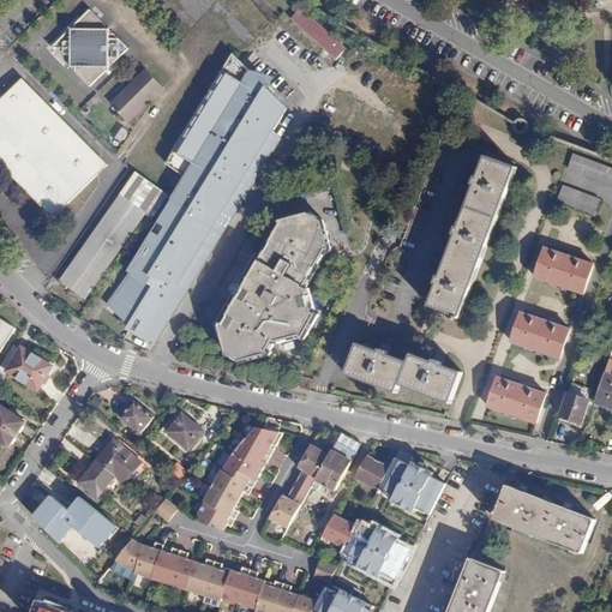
[(343,47),(299,6),(289,17),(334,58),(343,47)]
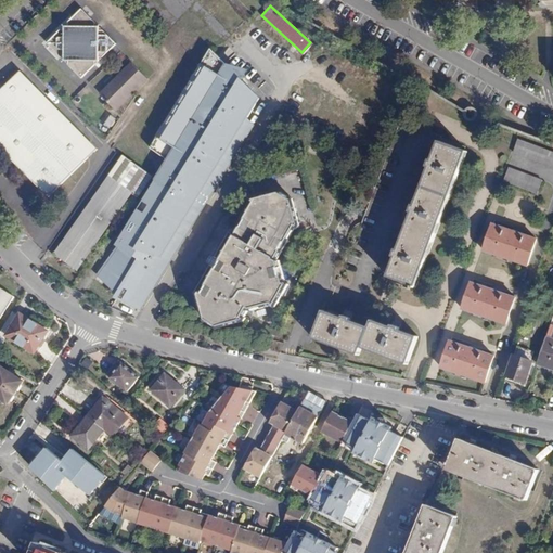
[(114,42),(78,8),(44,41),(79,76),(114,42)]
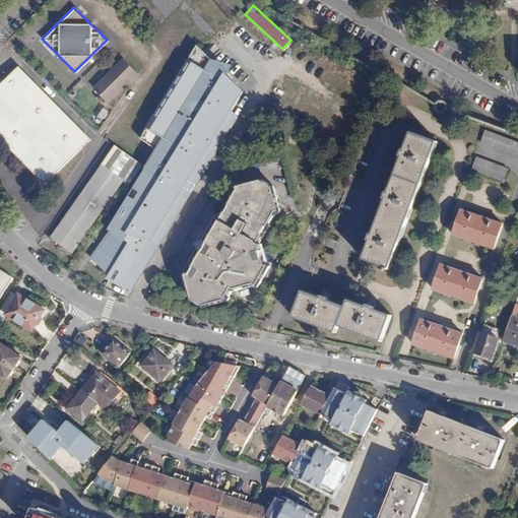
[(241,91),(195,44),(138,136),(155,148),(164,152),(150,173),(156,177),(154,181),(150,179),(147,178),(143,180),(141,184),(140,188),(142,192),(145,194),(143,197),(137,193),(113,232),(116,234),(99,258),(116,272),(110,279),(133,289),(200,176),(187,168),(200,147),(205,151),(241,91)]
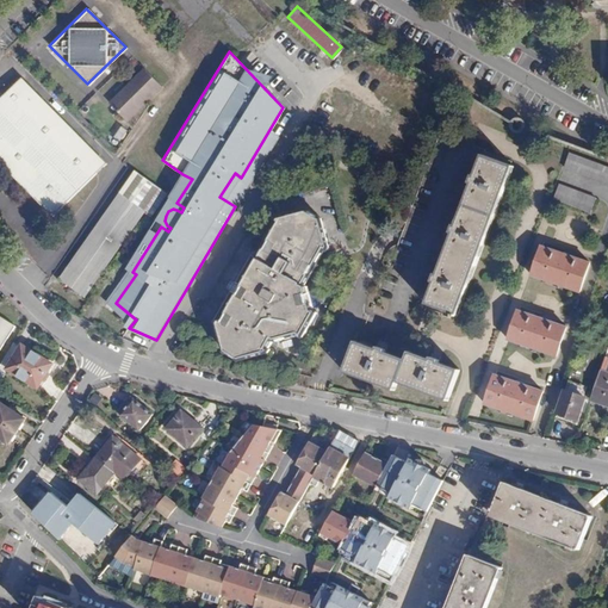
[(141,67),(107,100),(125,119),(159,85),(141,67)]
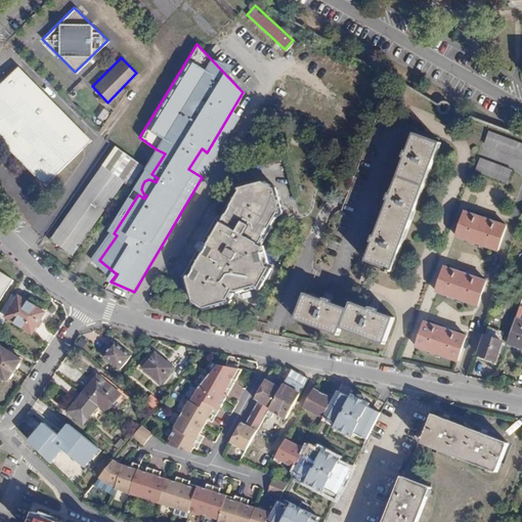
[(88,139),(16,66),(0,82),(0,140),(43,184),(88,139)]
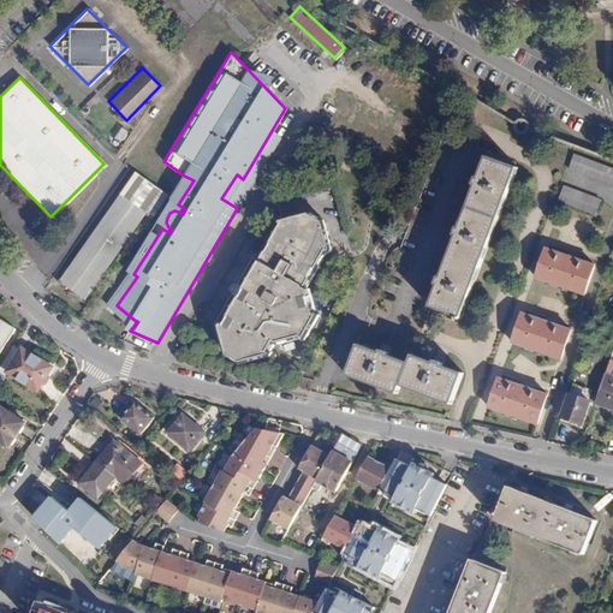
[(112,134),(117,140),(126,131),(121,126),(112,134)]
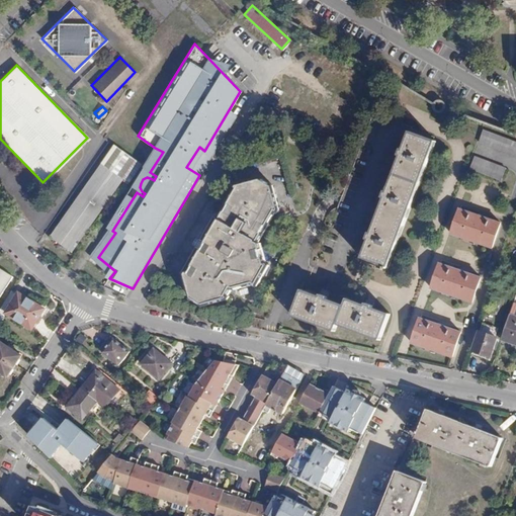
[(434,140),(409,130),(359,256),(384,266),(434,140)]
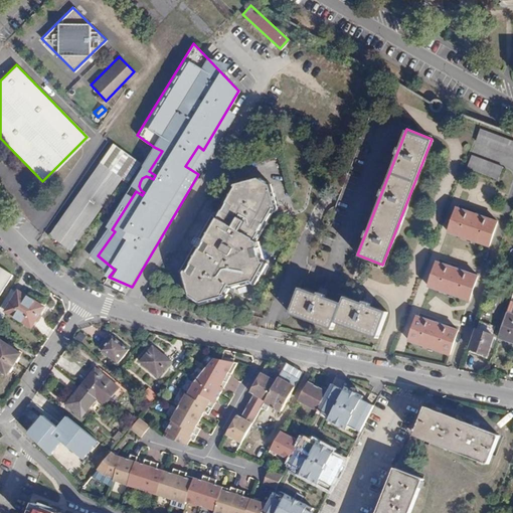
[(512,141),(480,129),(475,141),(512,155),(512,141)]
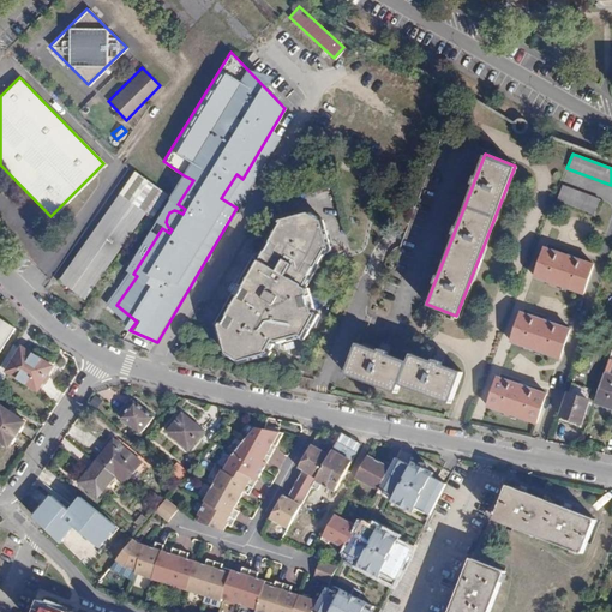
[(165,192),(135,171),(59,280),(82,297),(142,210),(149,215),(165,192)]
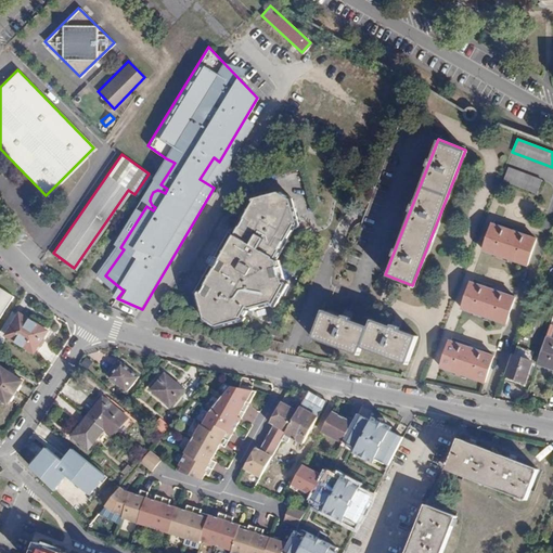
[(540,180),(506,168),(502,181),(535,193),(540,180)]
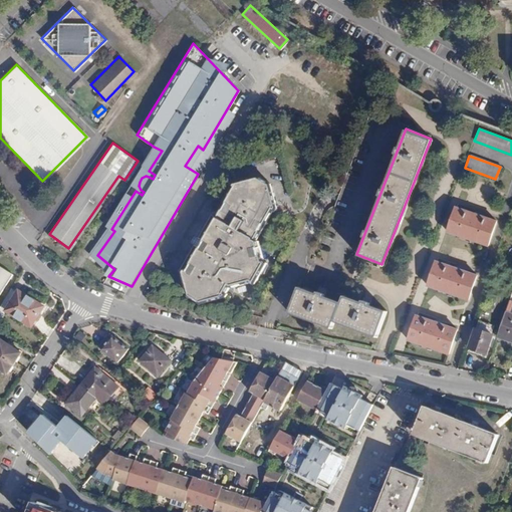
[(232,185),(216,215),(210,212),(198,235),(204,238),(200,244),(195,241),(179,269),(182,289),(187,288),(189,296),(202,302),(227,295),(225,291),(229,285),(249,279),(255,282),(267,260),(260,239),(255,237),(272,205),(274,206),(276,202),(269,180),(256,173),(233,180),(231,182),(232,185)]
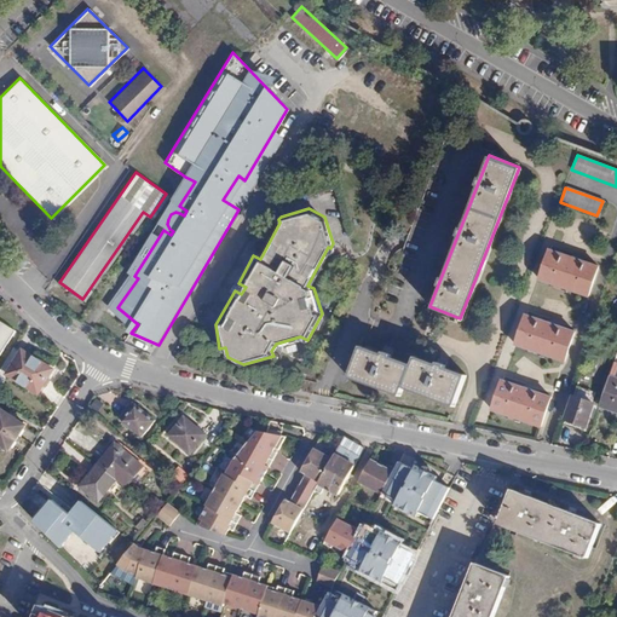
[(595,265),(548,248),(537,278),(586,295),(595,265)]
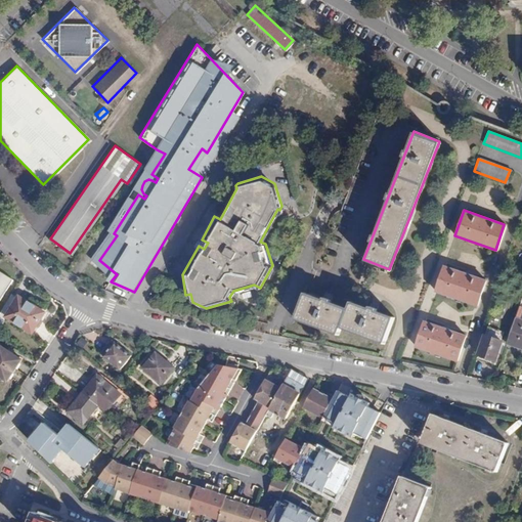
[(0,297),(13,275),(0,266),(0,297)]
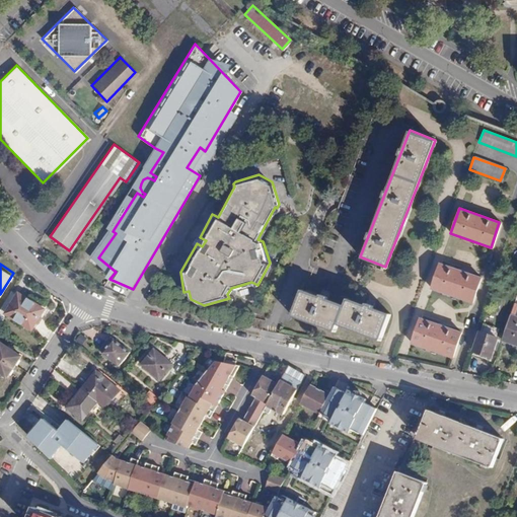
[(479,278),(439,264),(430,288),(470,303),(479,278)]
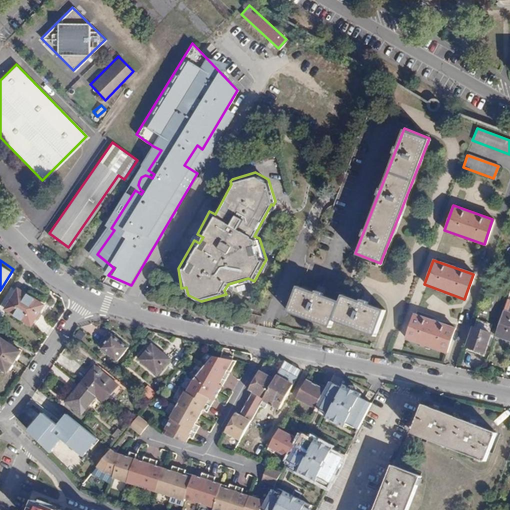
[(20,283),(14,280),(0,302),(0,325),(20,340),(44,304),(19,287),(20,283)]
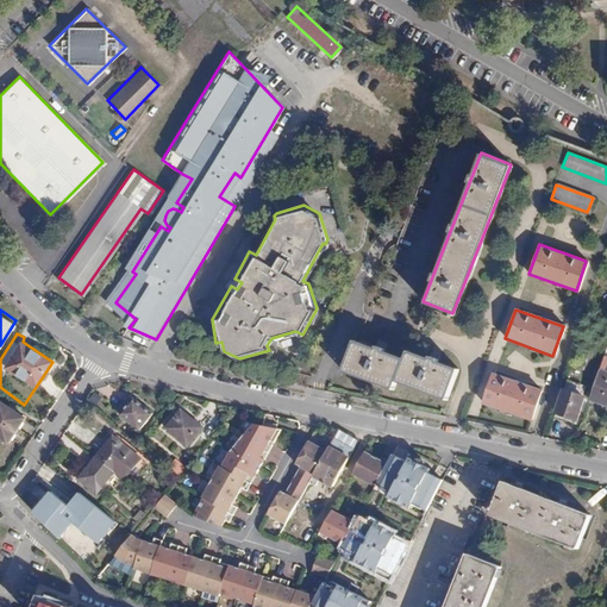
[(401,357),(352,338),(340,369),(389,388),(393,379),(440,398),(452,368),(405,349),(401,357)]
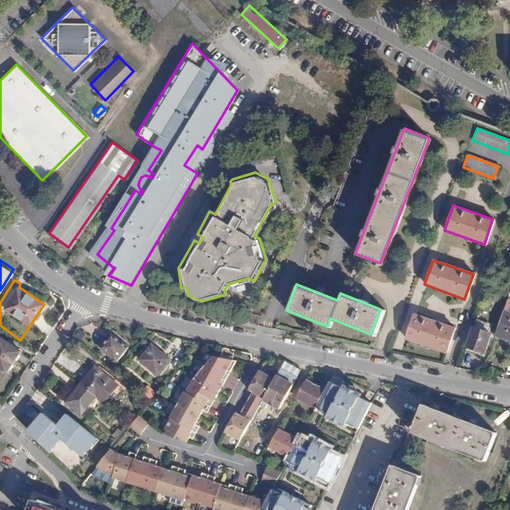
[(509,297),(506,296),(493,333),(509,338),(509,297)]
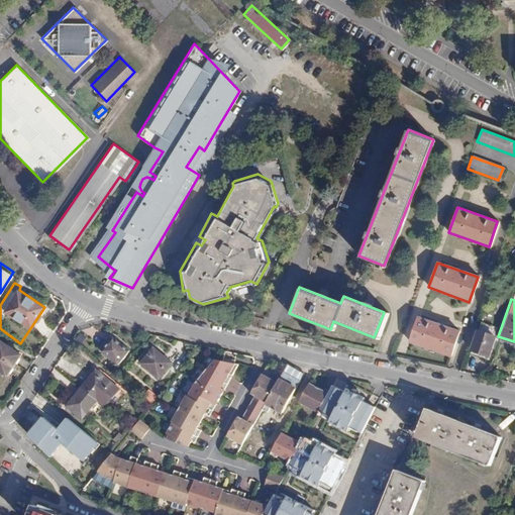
[(457,331),(417,317),(408,341),(448,355),(457,331)]
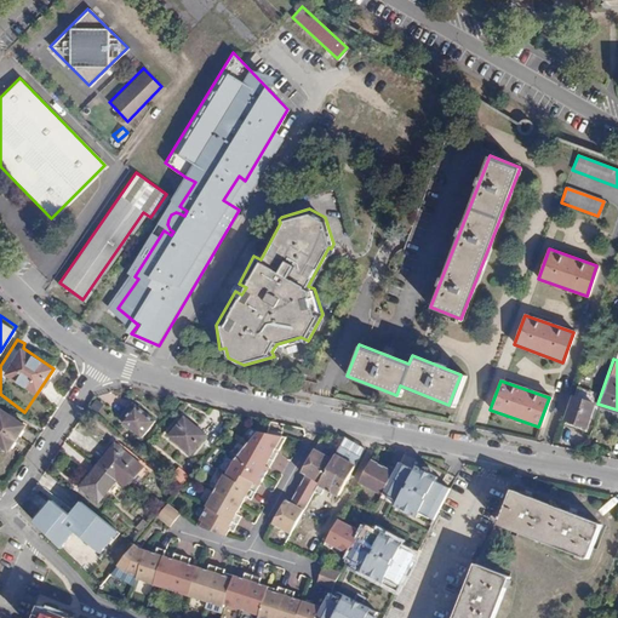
[(591,402),(572,395),(564,419),(583,425),(591,402)]
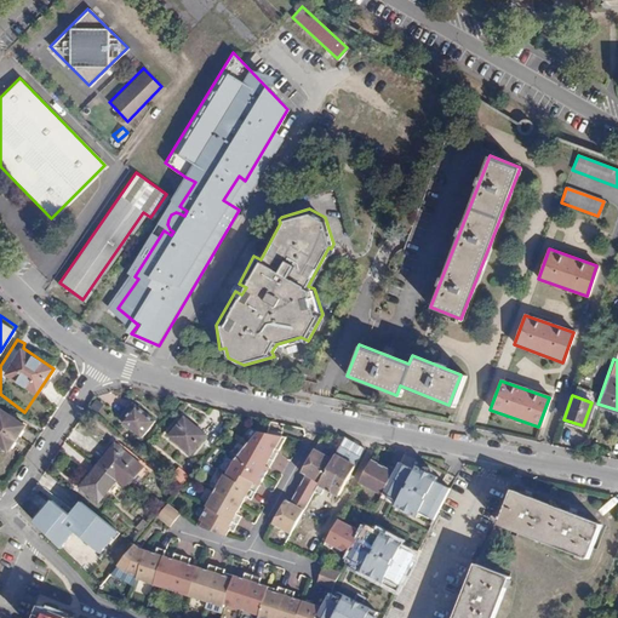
[(135,401),(121,417),(141,434),(154,417),(135,401)]
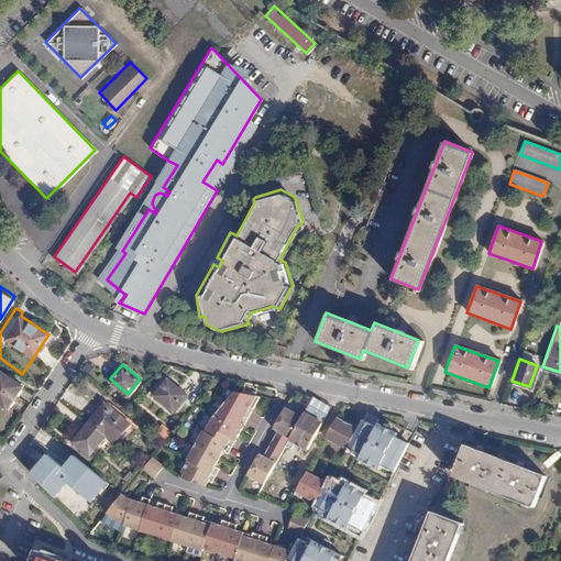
[(20,387),(0,372),(0,404),(6,408),(20,387)]
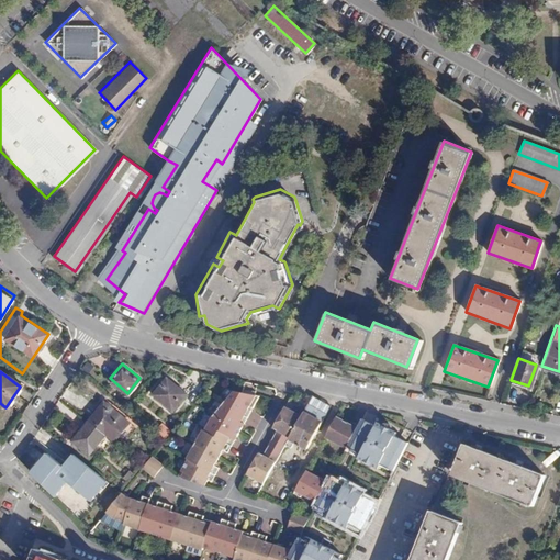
[(166,376),(152,393),(170,410),(186,392),(166,376)]
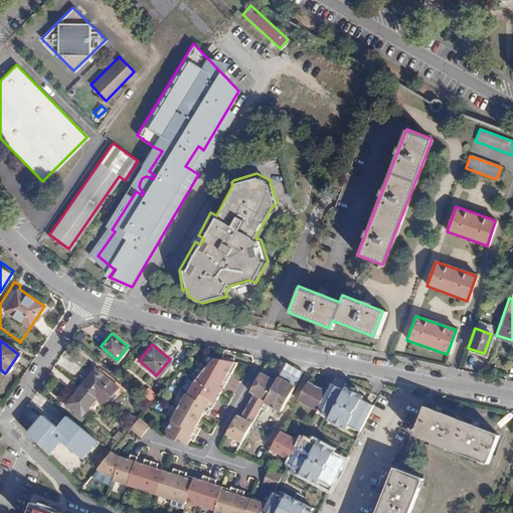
[(235,361),(210,355),(195,376),(184,394),(194,399),(198,395),(211,402),(235,361)]
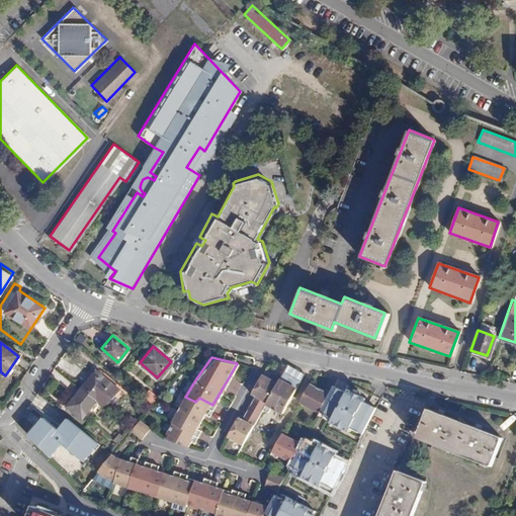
[(95,369),(81,387),(96,400),(104,406),(119,389),(95,369)]
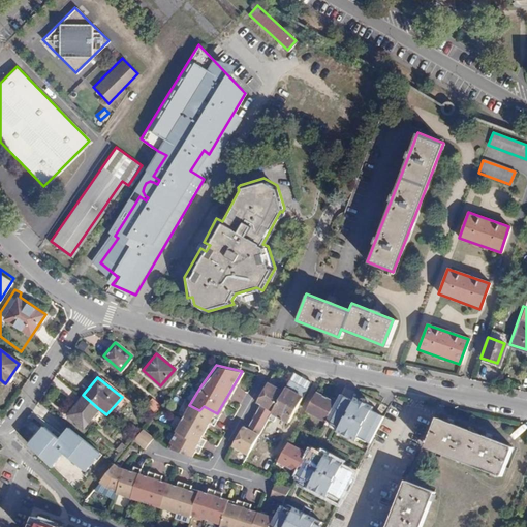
[(281,391),(266,382),(254,402),(257,404),(270,411),(281,391)]
